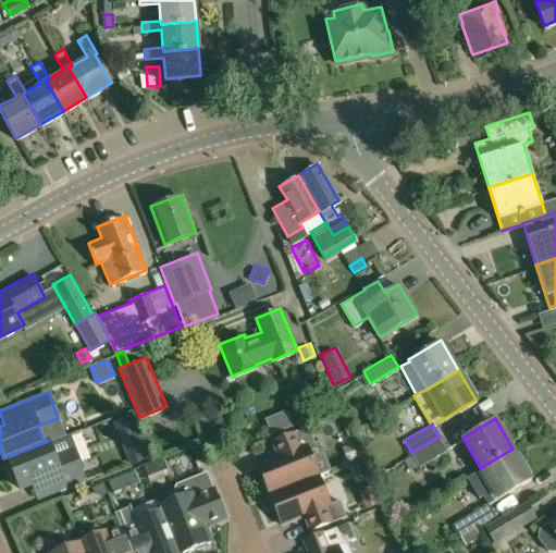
[(257,462),(269,492),(318,472),(306,444),(314,441),(308,426),(272,440),(278,454),(257,462)]
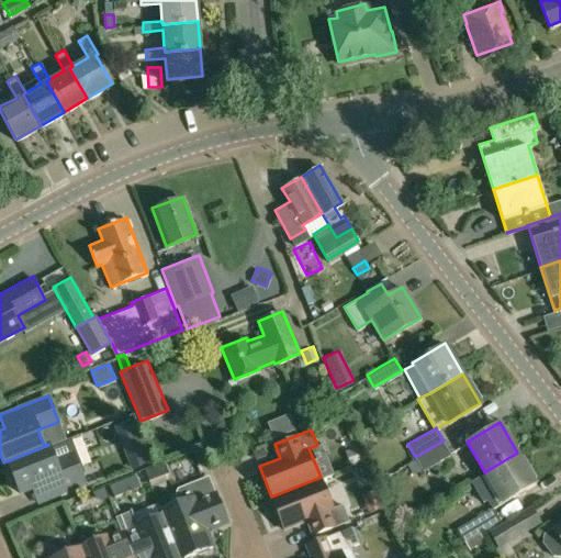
[(83,480),(73,450),(67,437),(48,445),(3,462),(4,464),(8,461),(12,473),(11,478),(13,484),(18,487),(20,490),(32,486),(37,499),(83,480)]
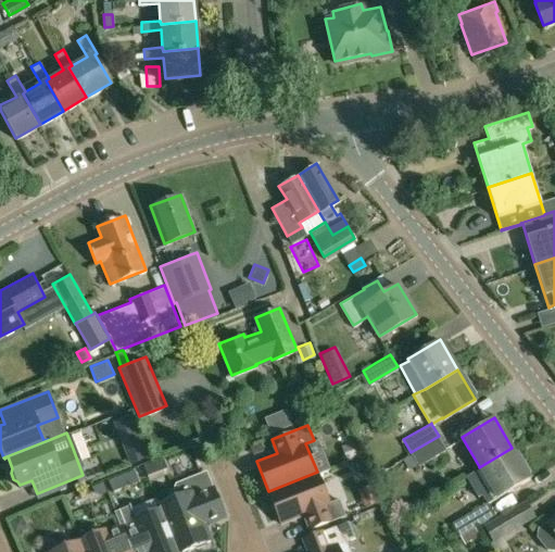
[(122,444),(130,465),(152,455),(144,436),(122,444)]
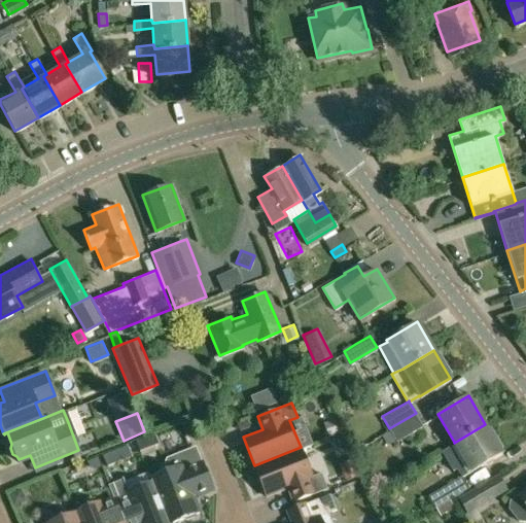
[(422,424),(416,413),(389,428),(396,440),(422,424)]
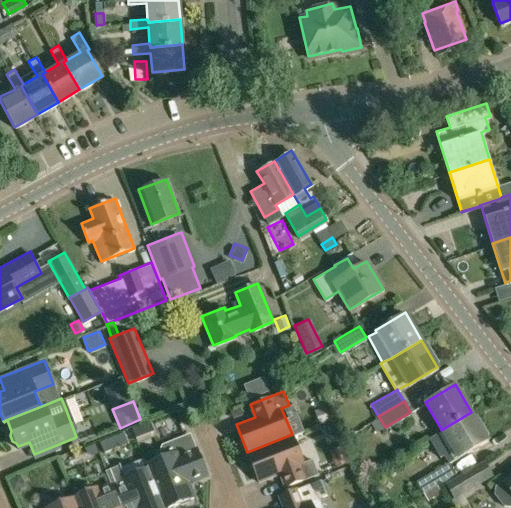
[(312,408),(318,422),(331,417),(326,403),(312,408)]
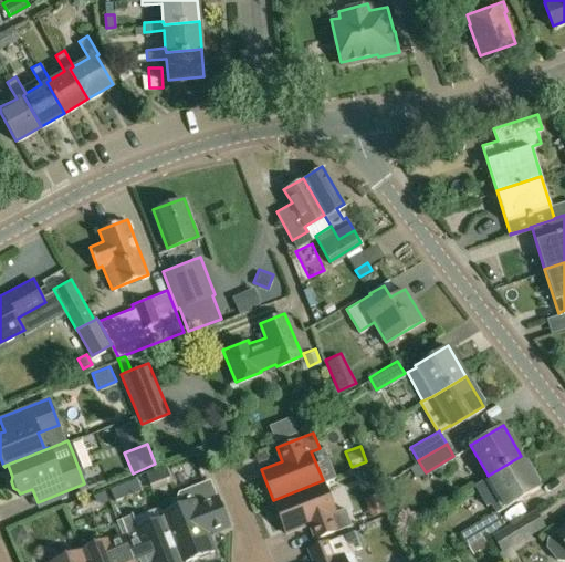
[(192,450),(198,465),(207,461),(200,447),(192,450)]
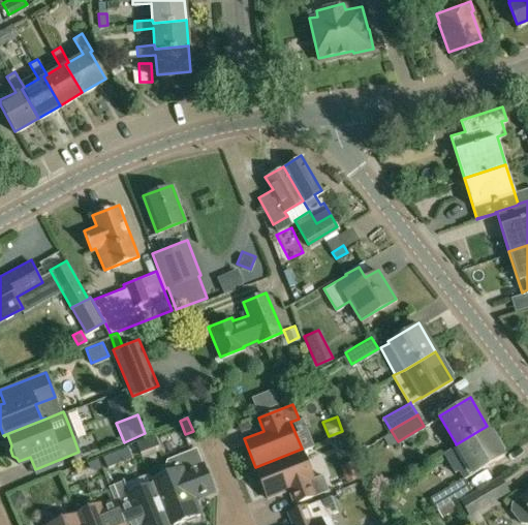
[(458,468),(463,476),(464,475),(471,488),(480,482),(474,470),(503,454),(487,426),(456,444),(456,443),(442,451),(455,470),(458,468)]
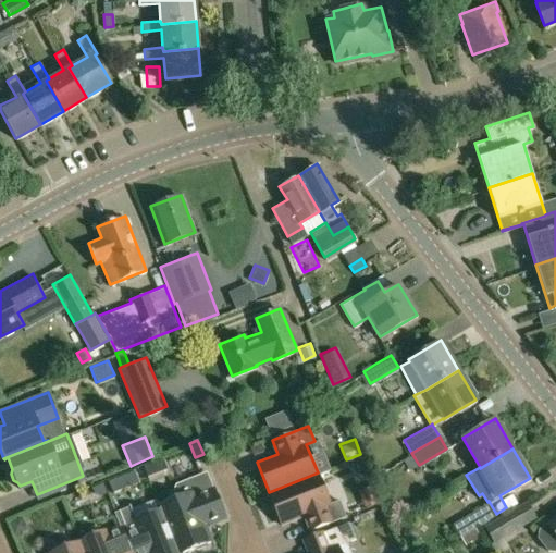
[(157,496),(156,496),(177,552),(178,552),(193,547),(196,548),(205,544),(206,541),(210,539),(204,523),(210,519),(211,521),(224,516),(213,487),(212,487),(206,470),(176,482),(174,487),(177,496),(159,503),(157,496)]
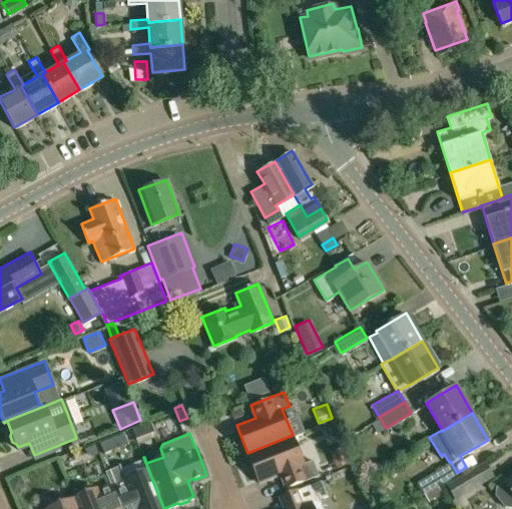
[(247,453),(259,481),(280,473),(286,486),(318,473),(313,458),(303,462),(293,435),(247,453)]
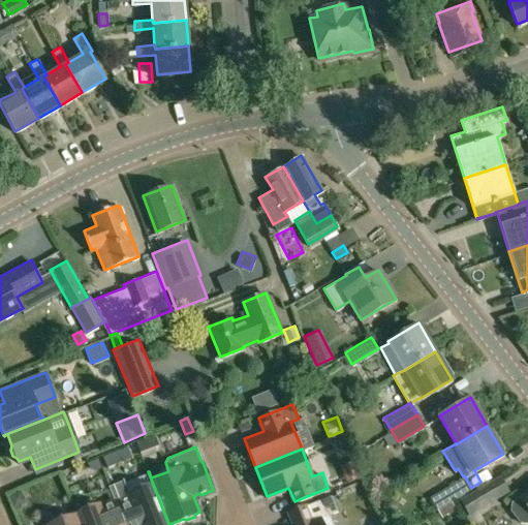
[(114,462),(109,451),(98,456),(103,466),(114,462)]
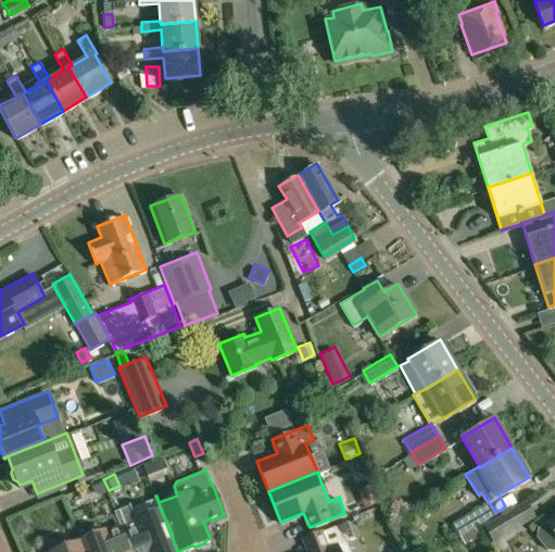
[(93,490),(99,492),(105,490),(101,479),(90,484),(93,490)]
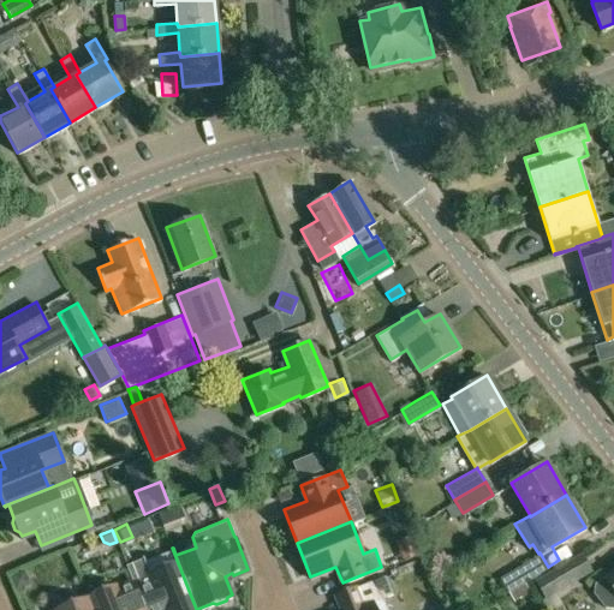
[(410,533),(395,539),(403,558),(418,552),(410,533)]
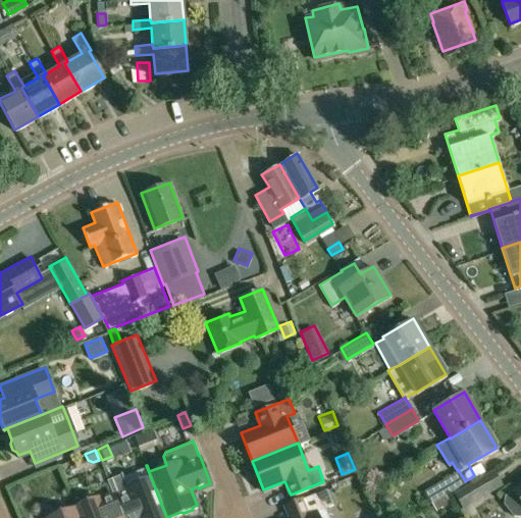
[(135,507),(139,517),(166,517),(146,465),(122,474),(122,473),(107,479),(113,493),(122,517),(123,517),(121,511),(135,507)]
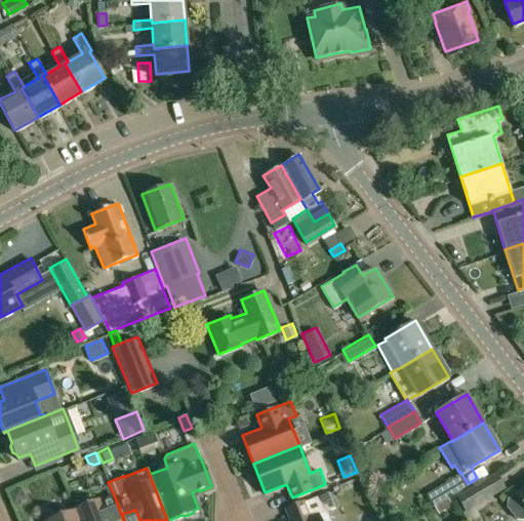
[(474,505),(483,498),(506,486),(496,469),(456,492),(471,519),(480,514),(474,505)]
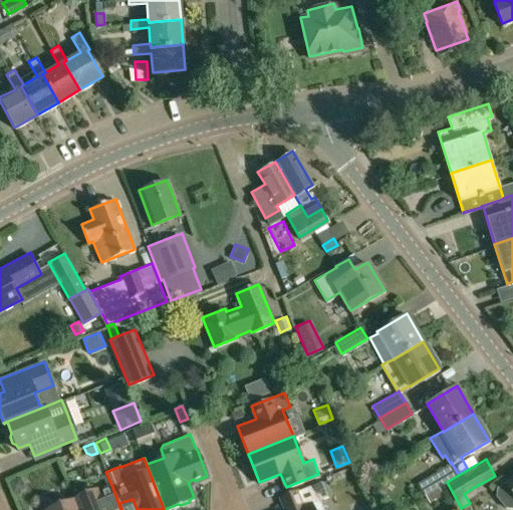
[(438,485),(458,474),(451,462),(450,463),(417,481),(424,493),(438,485)]
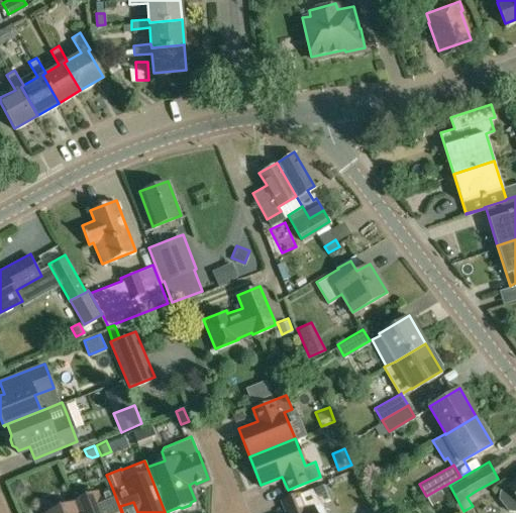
[(24,489),(19,477),(8,483),(13,494),(24,489)]
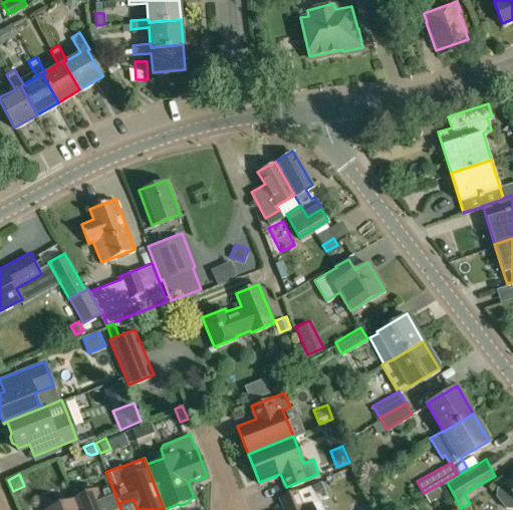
[(512,475),(504,482),(496,488),(495,494),(505,506),(512,507),(512,475)]
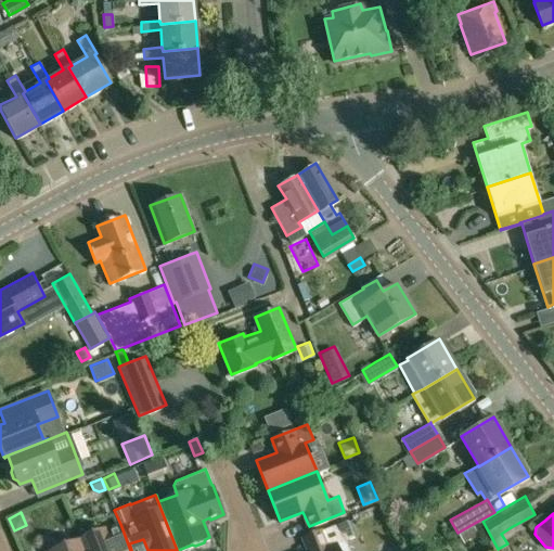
[(318,548),(309,550),(338,550),(335,542),(353,535),(347,519),(311,533),(318,548)]
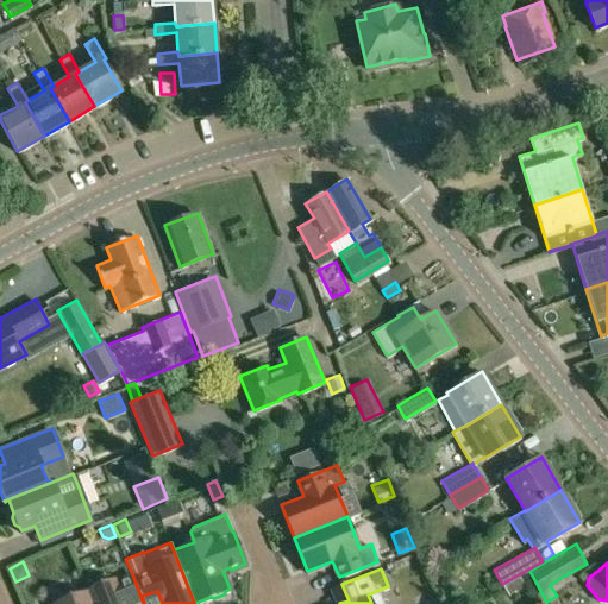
[(116,577),(87,589),(92,603),(143,603),(132,574),(117,580),(116,577)]
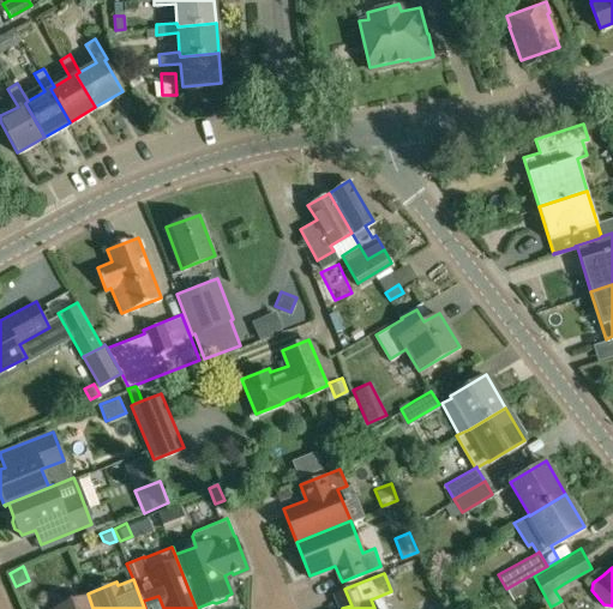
[(521,603),(539,595),(530,579),(514,588),(521,603)]
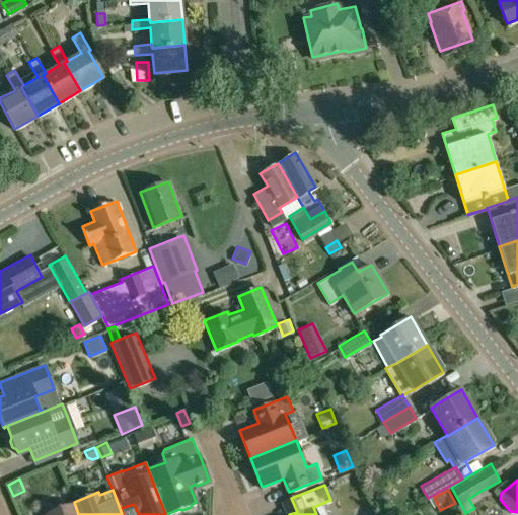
[(78,514),(74,502),(73,502),(73,503),(45,514),(78,514)]
